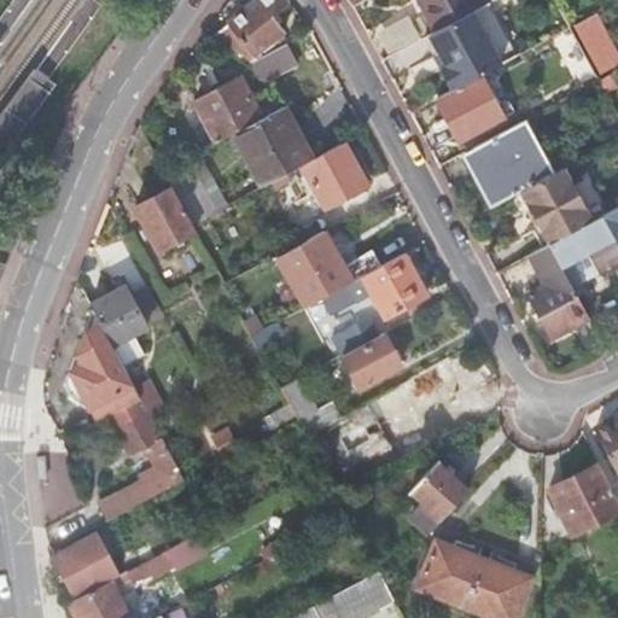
[(287,0),(258,0),(211,39),(245,64),(283,29),(272,15),(287,0)]
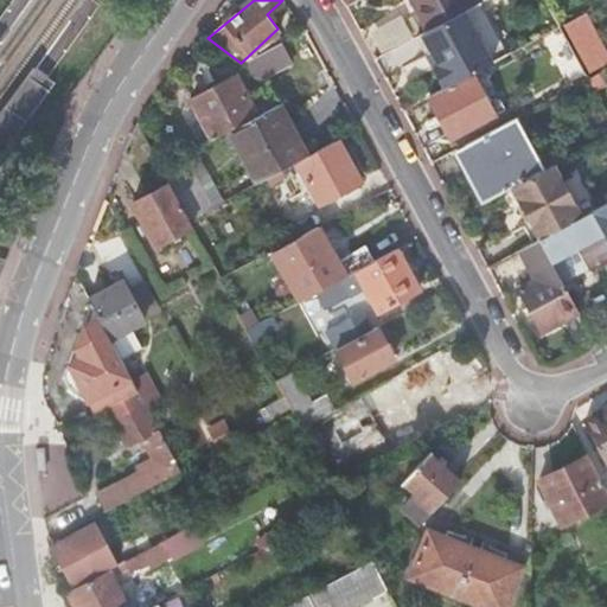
[(472,7),(467,0),(409,0),(427,31),(457,14),(472,7)]
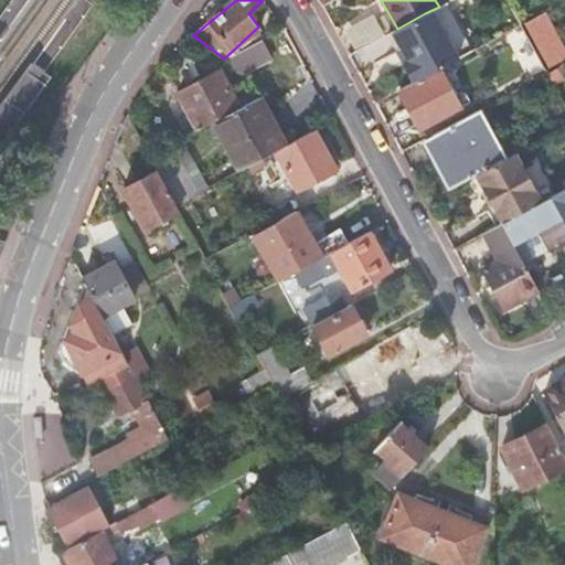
[(480,0),(450,0),(439,7),(425,13),(433,28),(481,1),(480,0)]
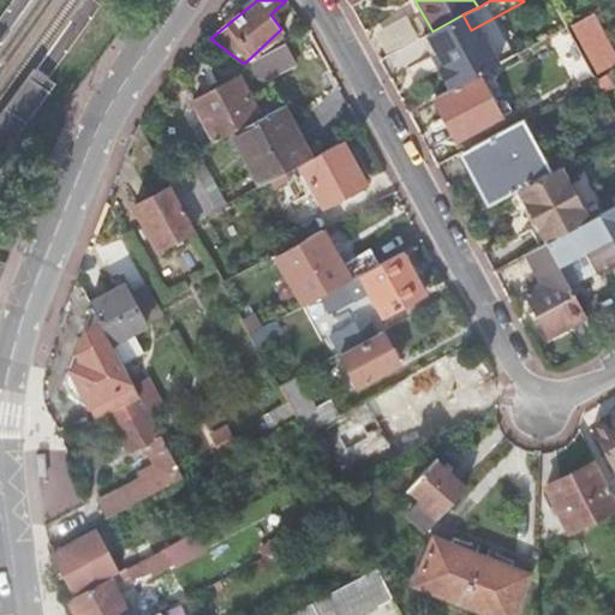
[(596,72),(614,61),(614,45),(597,10),(571,23),(596,72)]
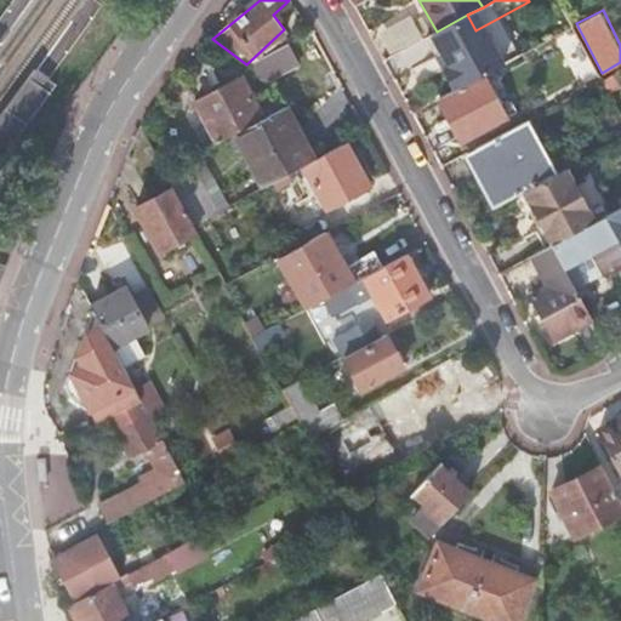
[(453,43),(417,62),(436,96),(457,84),(460,86),(493,69),(486,60),(474,66),(471,60),(476,57),(471,46),(459,52),(453,43)]
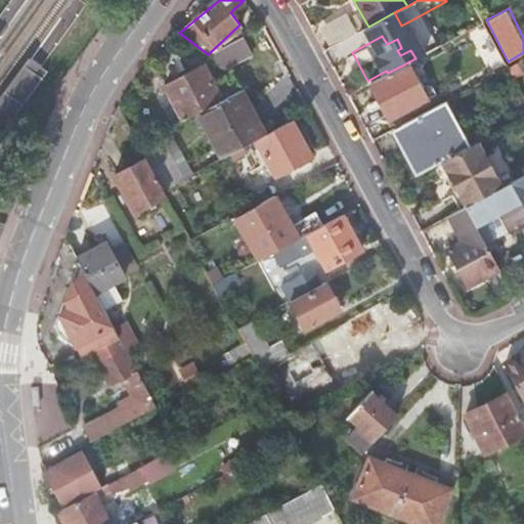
[(241,37),(208,54),(220,70),(249,54),(241,37)]
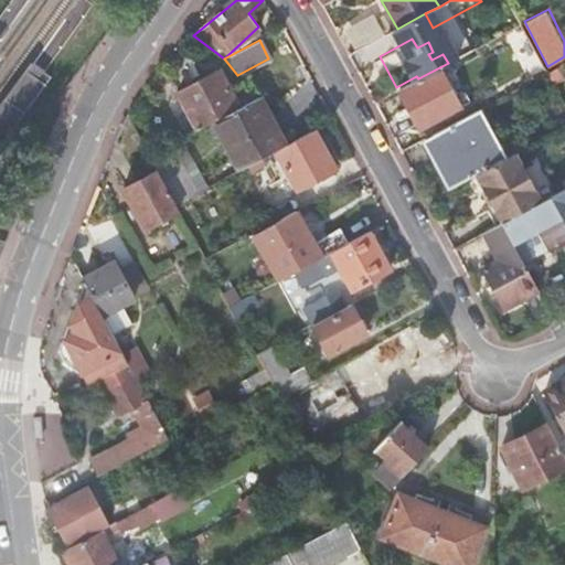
[(0,142),(10,129),(28,105),(50,75),(32,63),(18,82),(0,105),(0,142)]
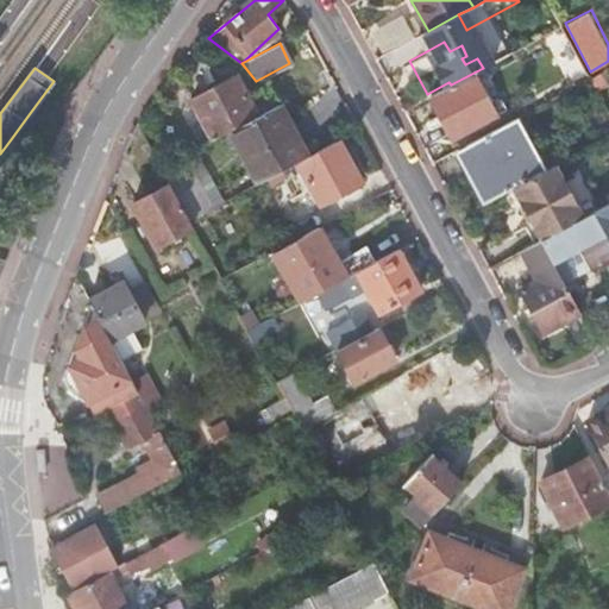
[(494,117),(472,75),(429,98),(451,139),(494,117)]
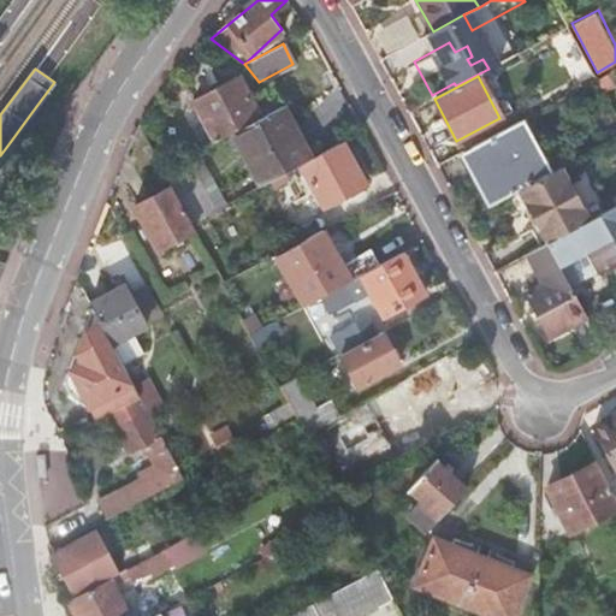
[(191,101),(213,142),(232,132),(259,118),(236,78),(191,101)]
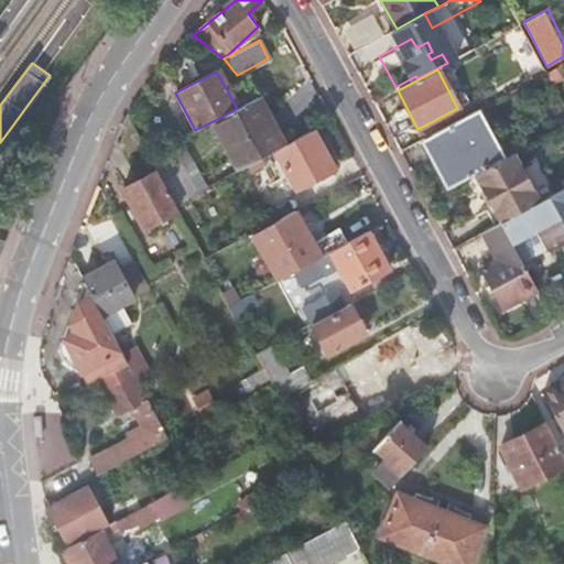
[(262,94),(257,97),(282,145),(289,142),(262,94)]
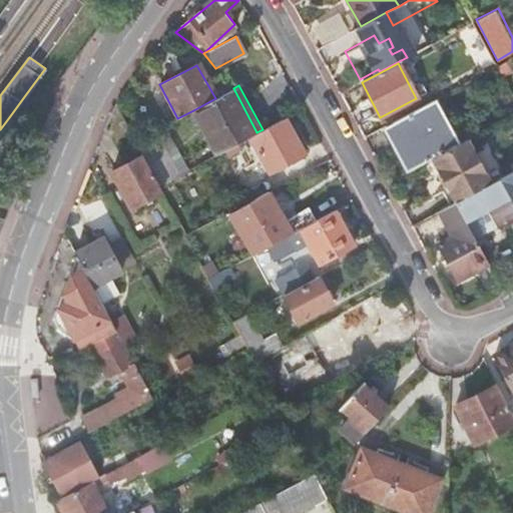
[(233,88),(215,98),(193,110),(216,153),(249,136),(257,132),(233,88)]
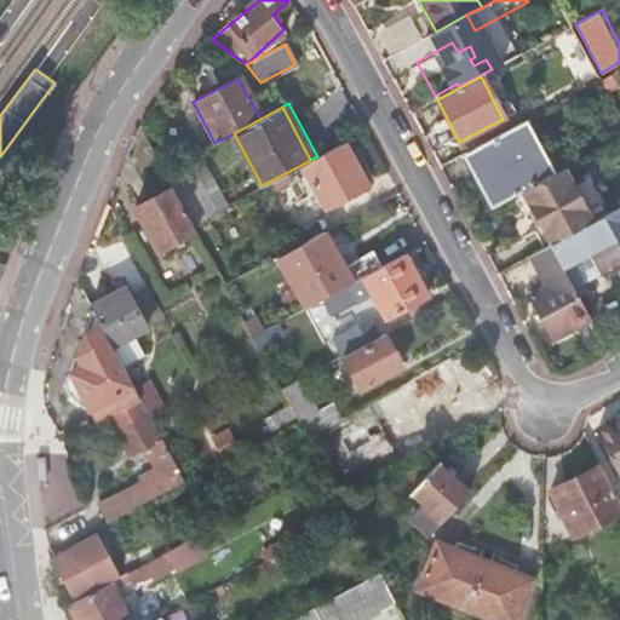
[(552,174),(523,122),(471,150),(500,204),(522,191),(552,174)]
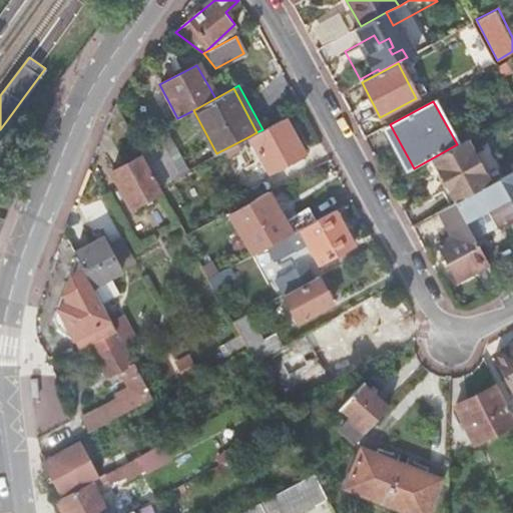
[(305,152),(286,117),(263,129),(257,132),(249,136),(269,171),(305,152)]
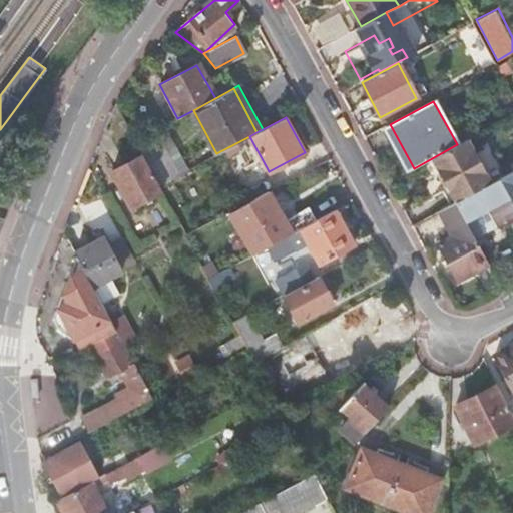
[(390,124),(383,127),(406,172),(414,168),(390,124)]
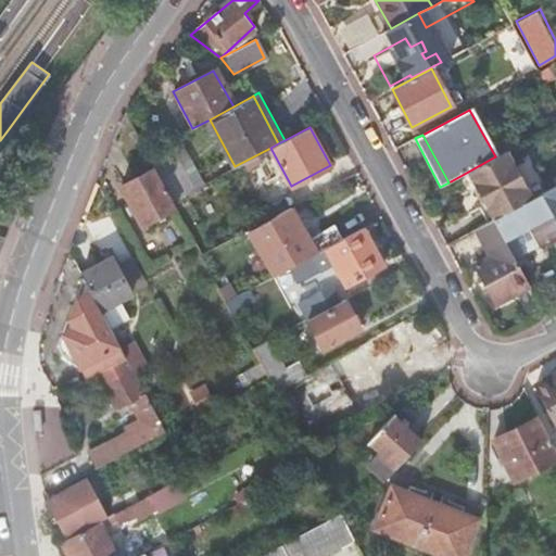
[(172,151),(151,163),(154,168),(172,201),(193,189),(172,151)]
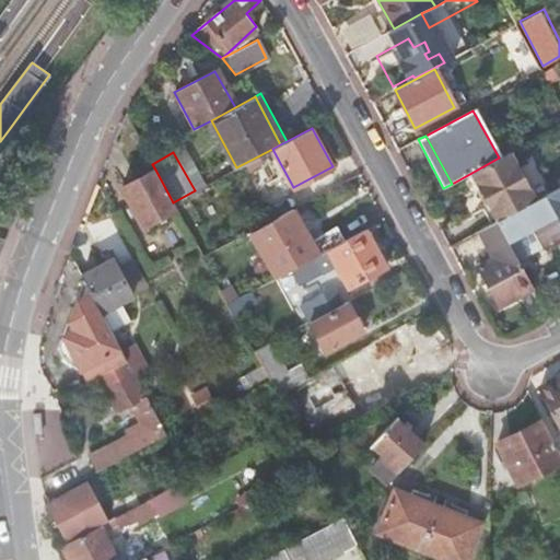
[(510,152),(499,158),(471,173),(497,221),(535,200),(510,152)]
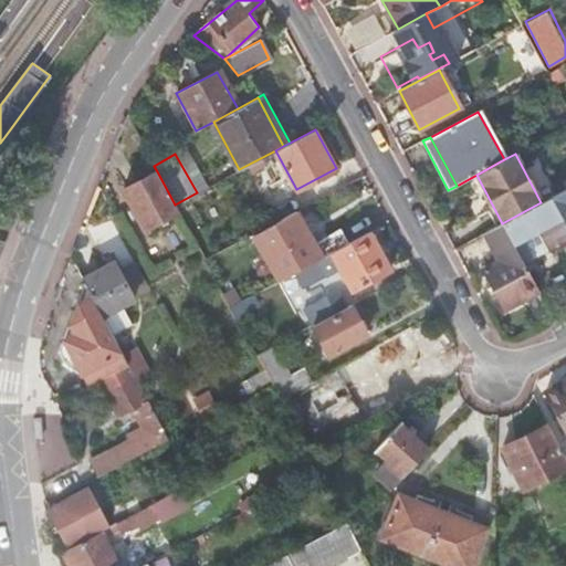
[(175,205),(157,171),(123,189),(144,229),(178,211),(175,205)]
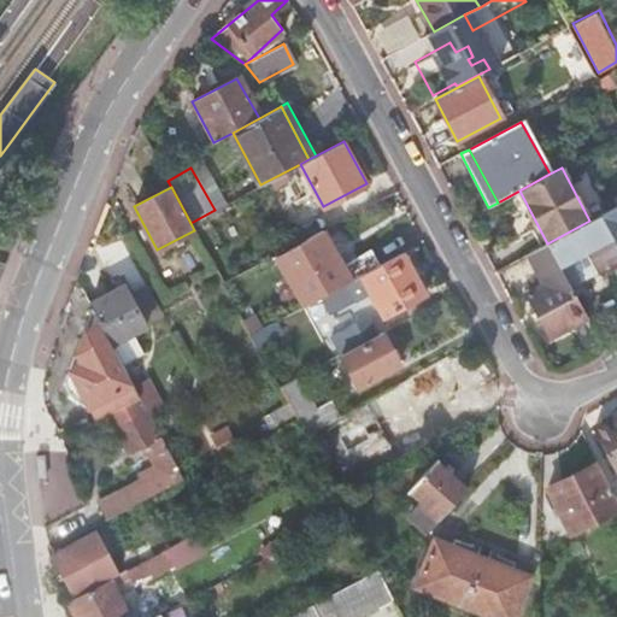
[(616,235),(616,205),(603,213),(600,215),(611,236),(612,239),(616,235)]
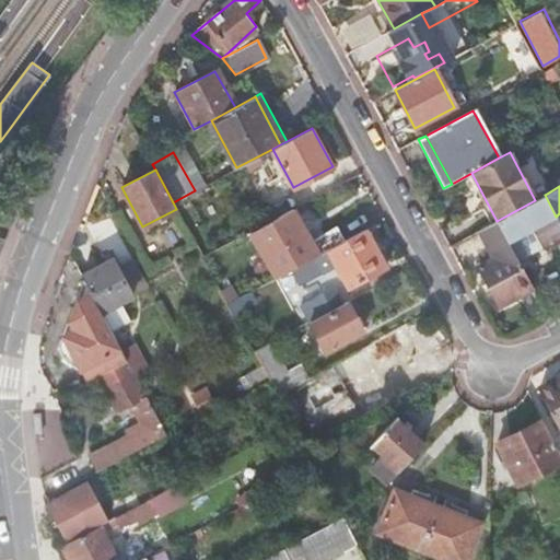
[(555,214),(545,195),(535,200),(497,221),(506,241),(555,214)]
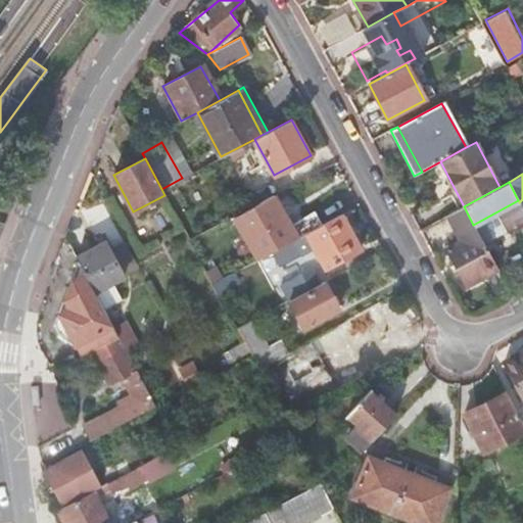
[(234,218),(257,259),(282,246),(282,245),(287,242),(287,243),(288,243),(297,238),(288,222),(273,195),(234,218)]
